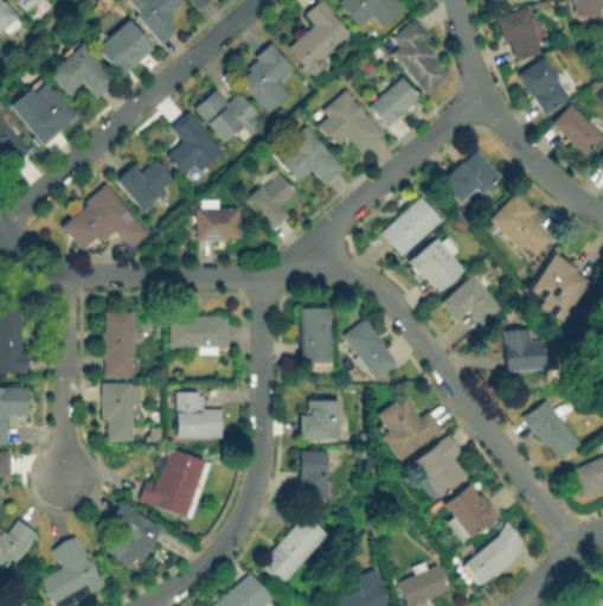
[(0,32),(0,0),(4,0),(19,16),(0,32)]
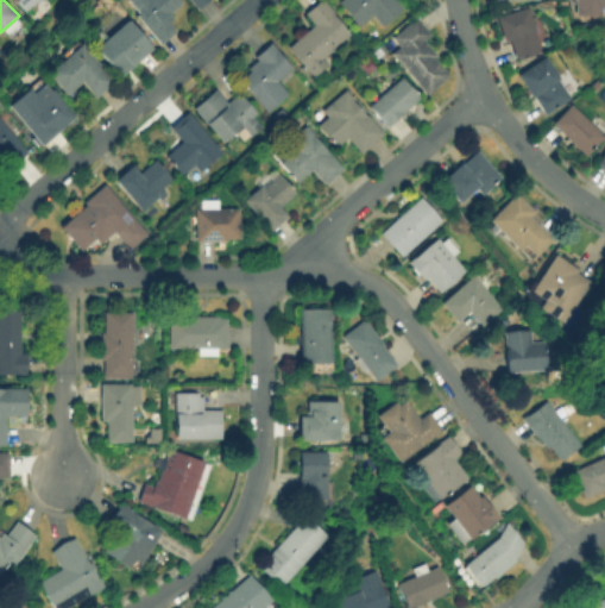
[(39,0),(25,12),(14,0),(39,0)]
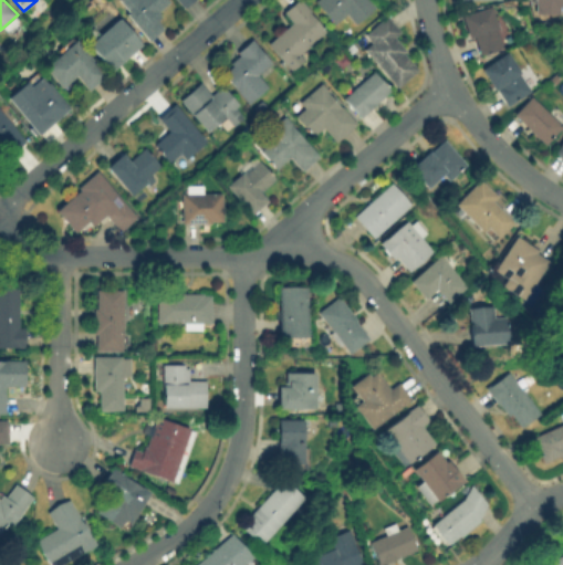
[(152,42),(127,16),(131,12),(120,0),(170,0),(171,1),(159,11),(164,16),(158,21),(166,30),(152,42)]
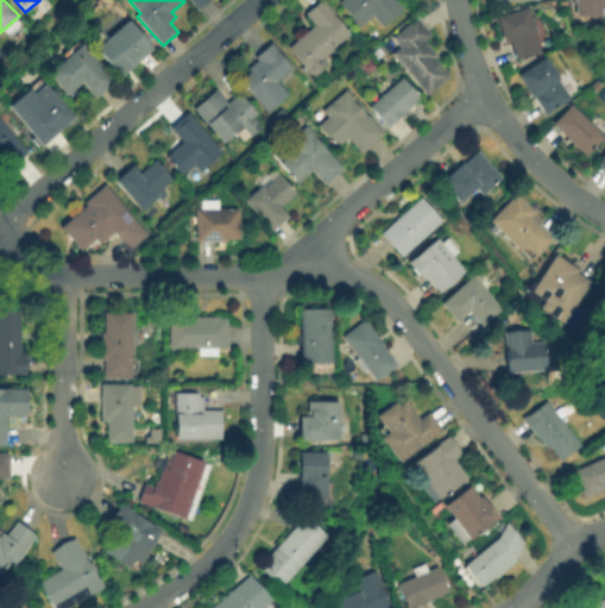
[(209,0),(200,10),(190,0),(209,0)]
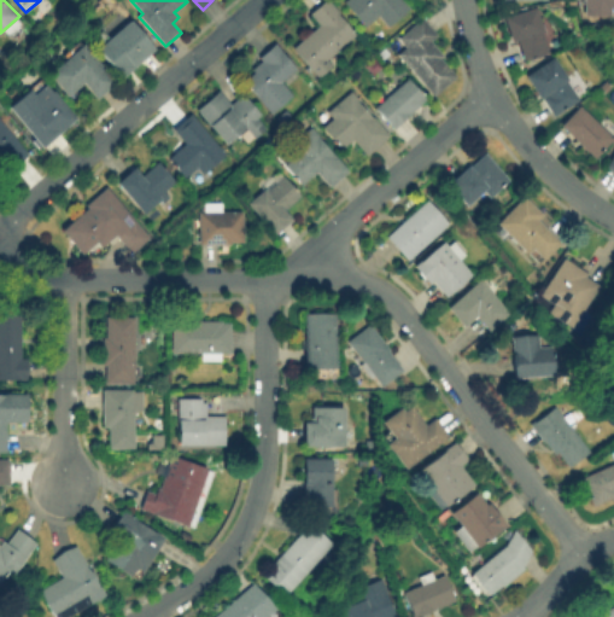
[(322,81),(294,50),(320,27),(311,16),(328,0),(358,35),(329,59),(337,68),(322,81)]
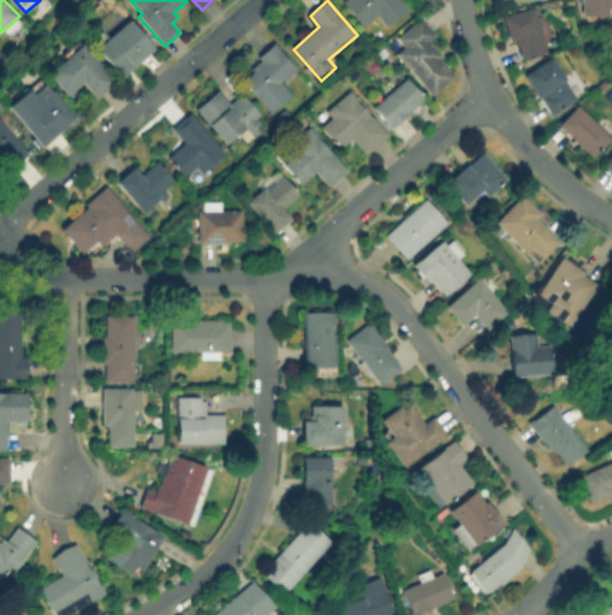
[(366,28),(344,3),(346,0),(400,0),(409,9),(388,28),(379,17),(366,28)]
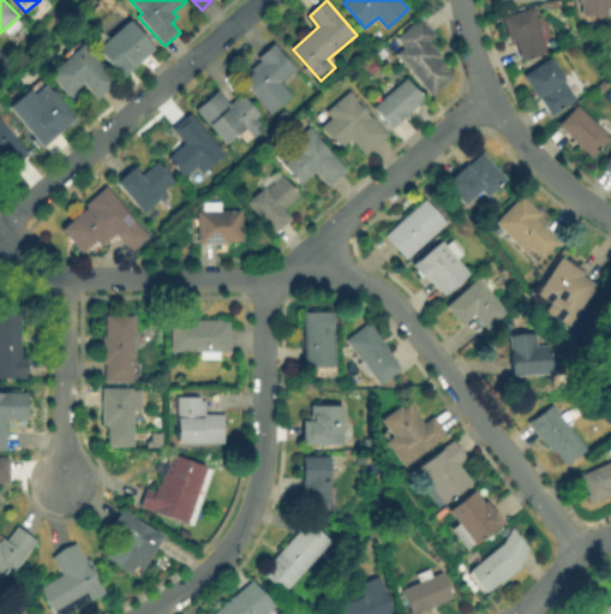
[(603,17),(576,17),(576,0),(610,0),(610,9),(603,9),(603,17)]
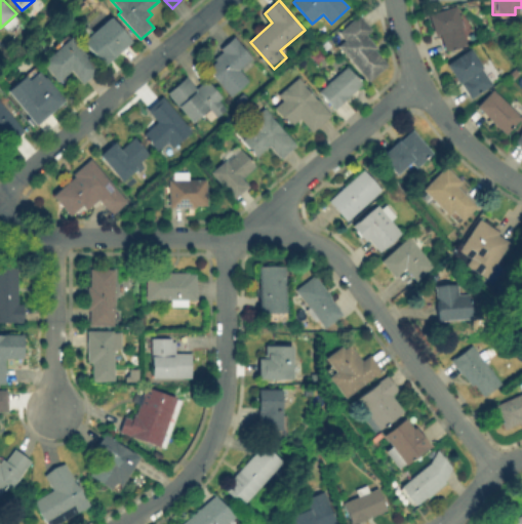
[(464,43),(441,50),(436,32),(429,34),(423,13),(452,5),(464,43)]
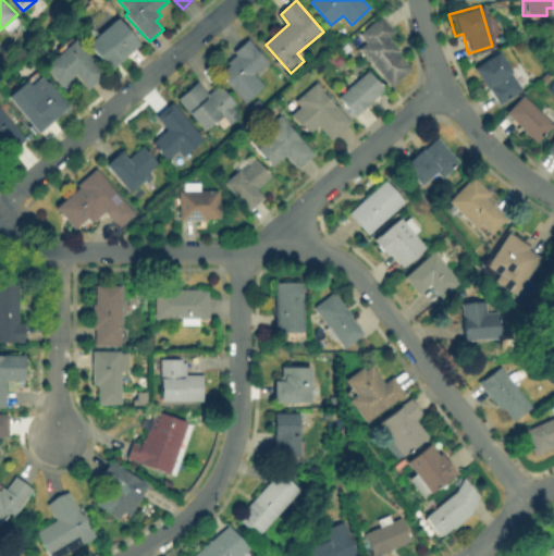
[(414,70),(394,87),(360,50),(367,44),(360,36),(382,16),(396,33),(391,37),(403,51),(399,54),(414,70)]
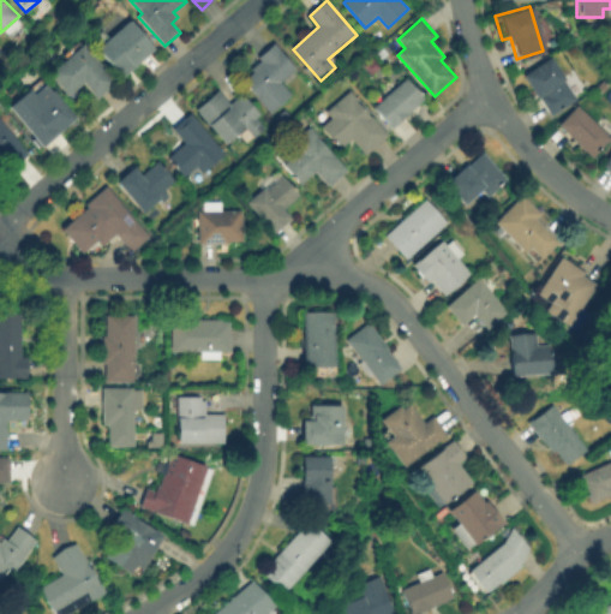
[(126,77),(100,48),(132,19),(159,48),(126,77)]
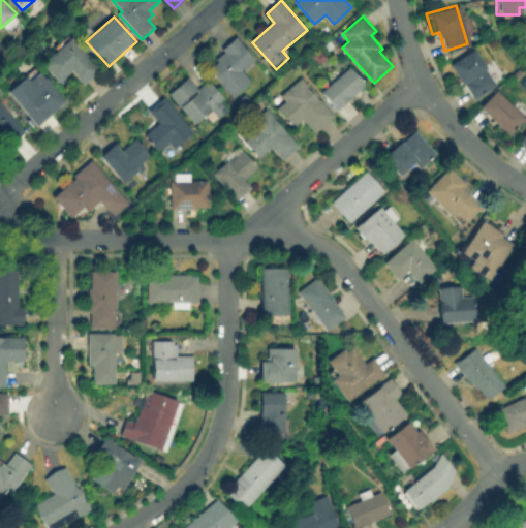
[(235,99),(211,71),(219,64),(216,61),(225,54),(222,51),(237,37),(255,58),(242,70),(253,83),(235,99)]
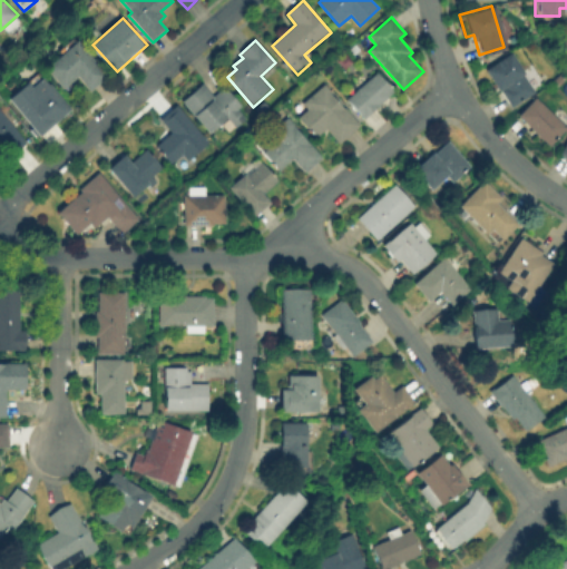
[(91,92),(78,78),(65,90),(46,69),(77,41),(109,77),(91,92)]
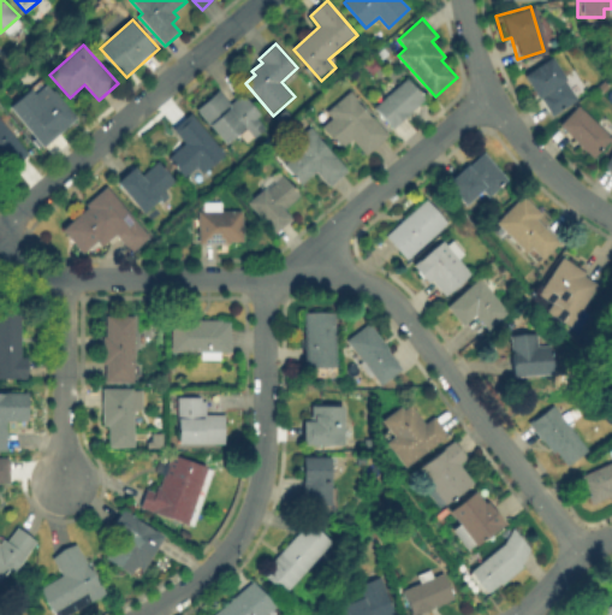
[(546,113),(534,94),(529,98),(516,75),(548,55),(574,96),(546,113)]
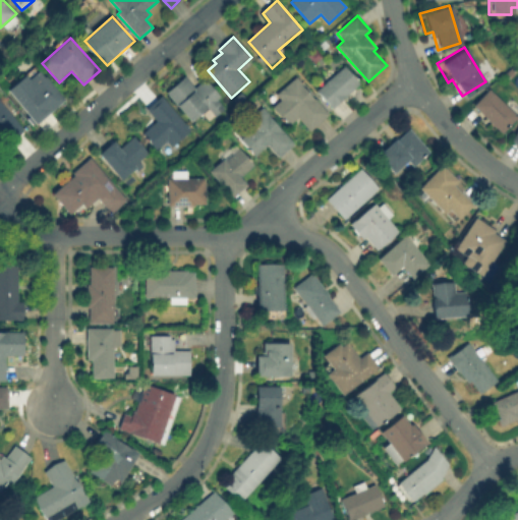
[(362,84),(334,109),(318,91),(346,66),(362,84)]
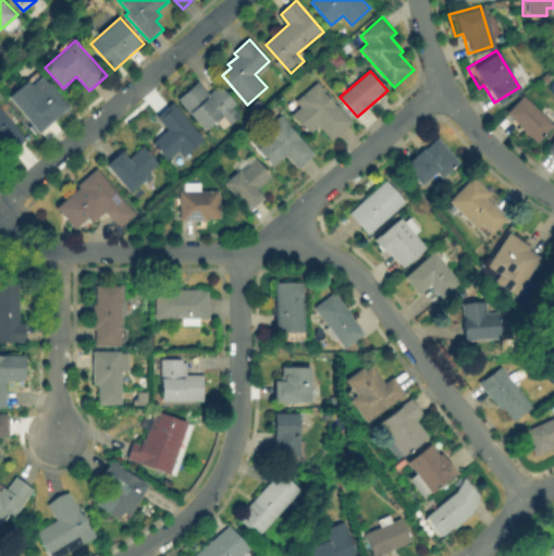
[(41,134),(8,98),(27,81),(33,86),(42,76),(71,108),(41,134)]
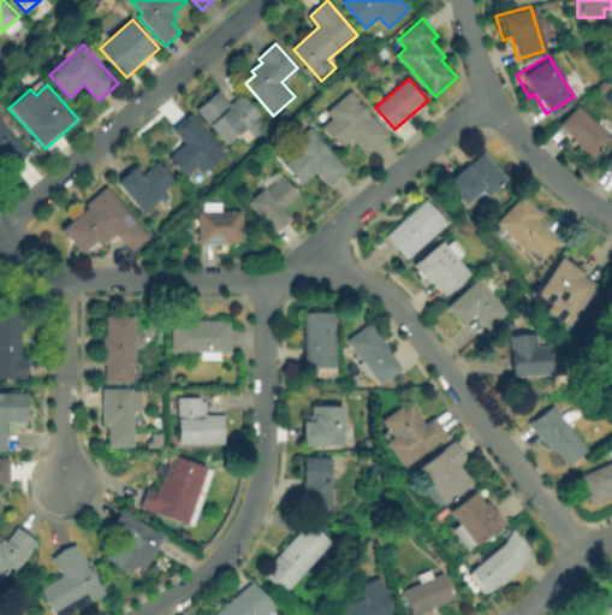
[(255,142),(245,131),(230,146),(197,111),(218,92),(231,105),(238,98),(243,102),(247,98),(262,116),(257,120),(267,130),(255,142)]
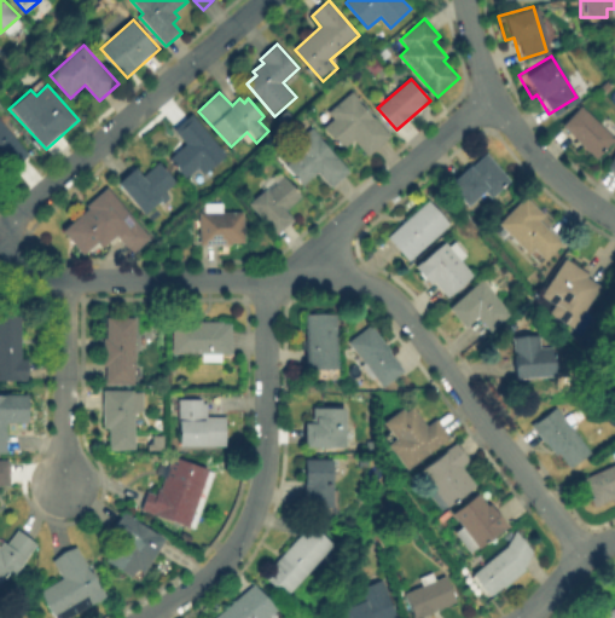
[(371,157),(355,142),(344,151),(325,130),(335,121),(329,114),(352,92),(393,137),(371,157)]
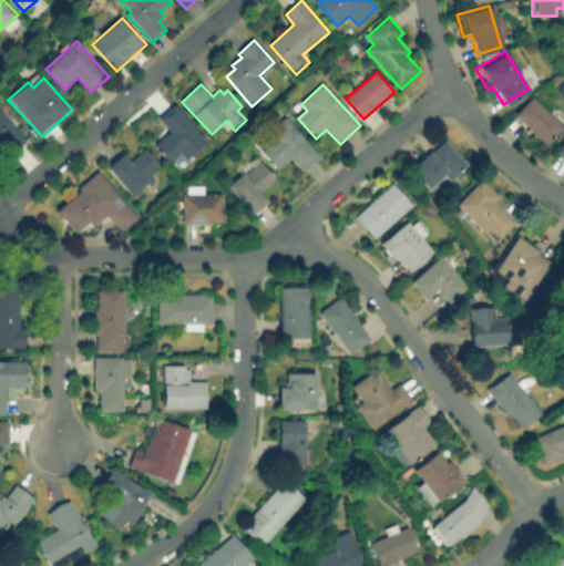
[(540,144),(510,114),(529,95),(559,125),(540,144)]
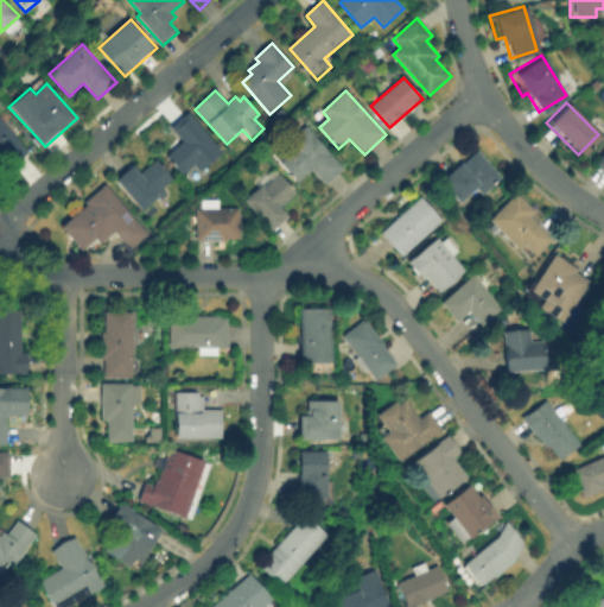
[(290,117),(280,126),(273,118),(283,109),(290,117)]
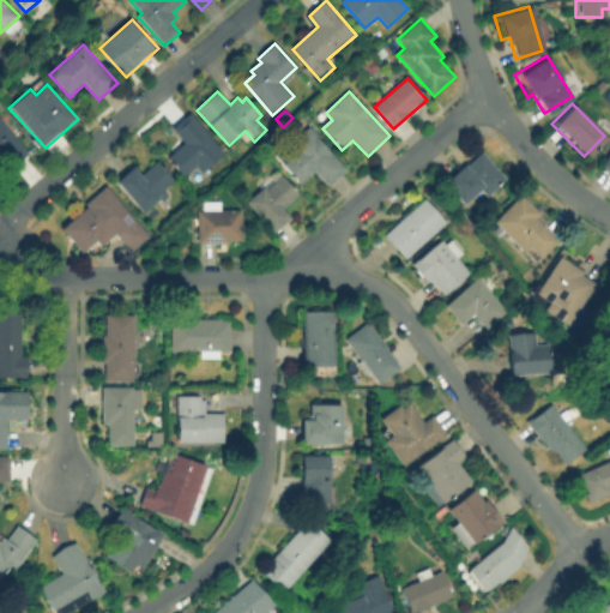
[(186,178),(169,158),(186,145),(173,131),(192,114),(227,155),(204,175),(198,168),(186,178)]
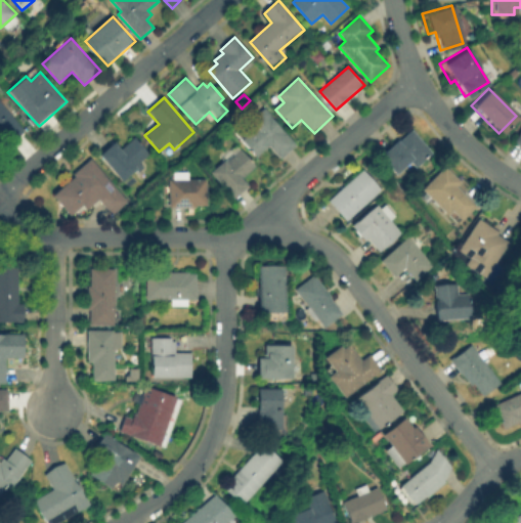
[(0,102),(26,131),(7,147),(0,139),(0,102)]
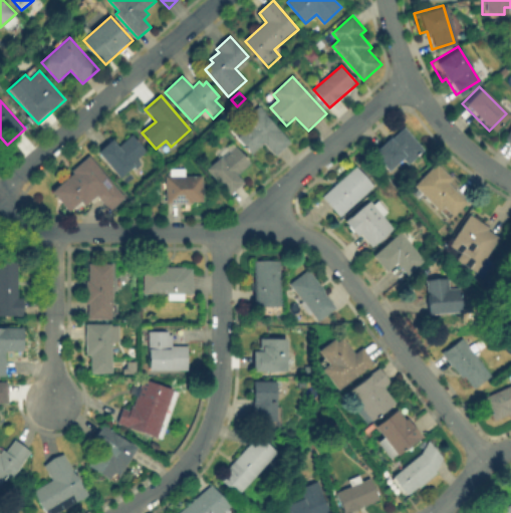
[(277,156),(267,144),(254,156),(231,131),(259,105),(293,143),(277,156)]
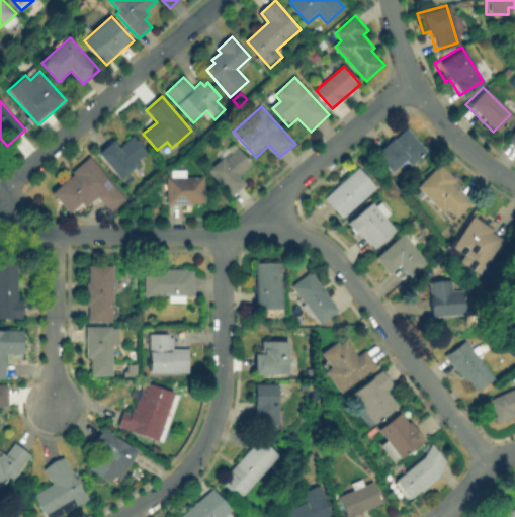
[(514,147),(502,140),(514,117),(514,147)]
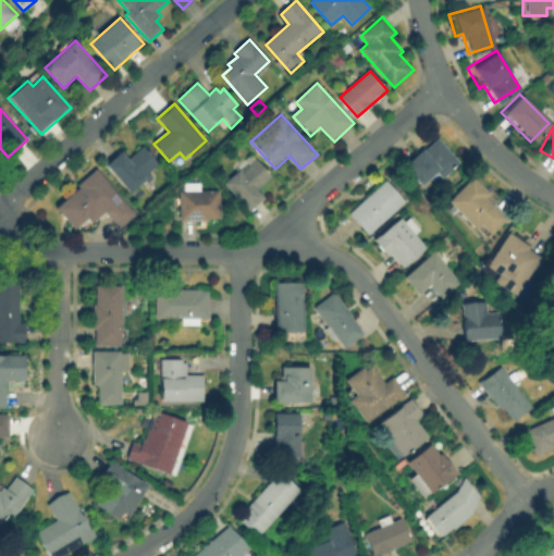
[(438,177),(430,170),(414,184),(396,165),(417,147),(419,150),(434,136),(456,161),(438,177)]
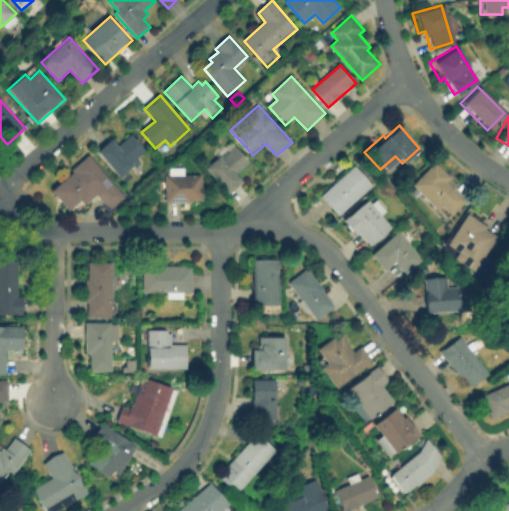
[(140,163),(121,179),(98,153),(113,140),(119,147),(132,135),(146,152),(137,160),(140,163)]
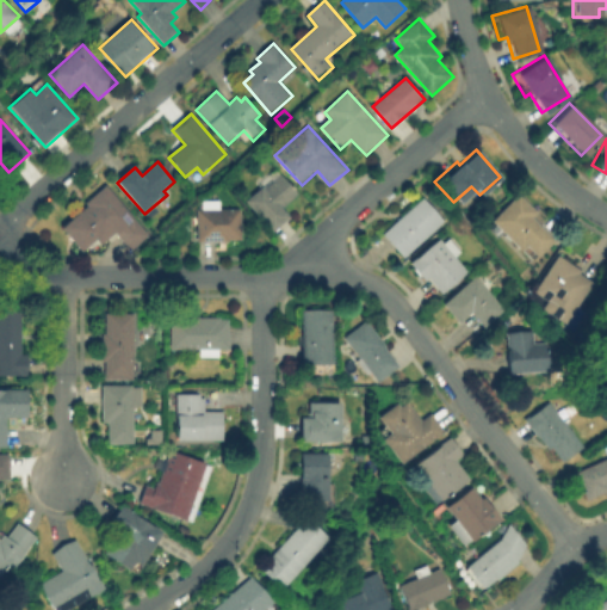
[(277,234),(248,203),(262,189),(260,185),(277,170),(301,195),(285,210),(293,219),(277,234)]
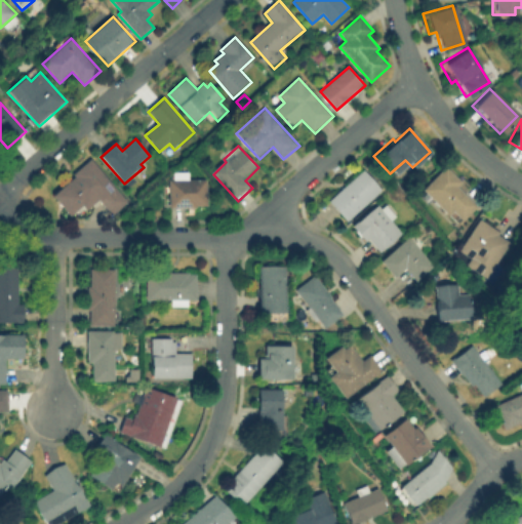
[(113,216),(99,201),(87,211),(83,206),(72,217),(54,198),(76,178),(73,175),(91,159),(129,203),(113,216)]
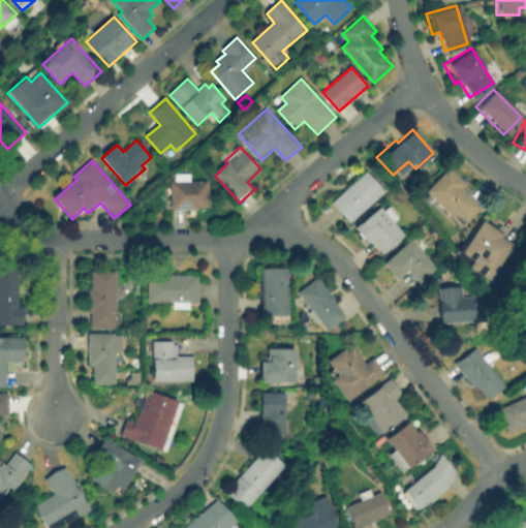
[(459,226),(421,191),(445,165),(462,181),(457,186),(477,206),(459,226)]
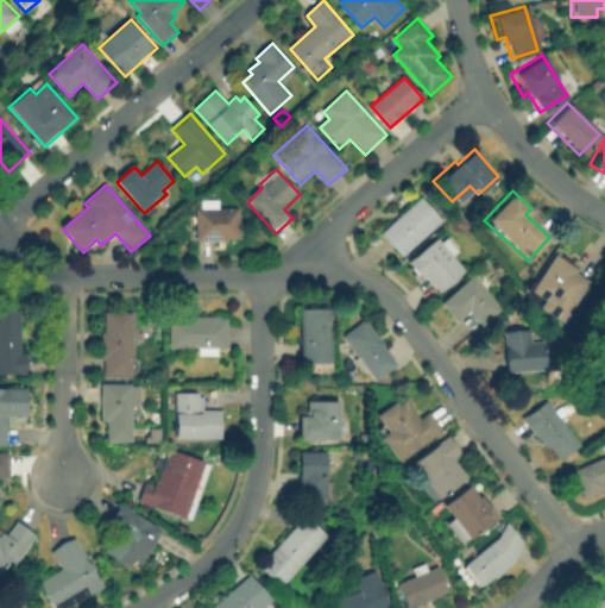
[(438,219),(394,256),(373,232),(417,195),(438,219)]
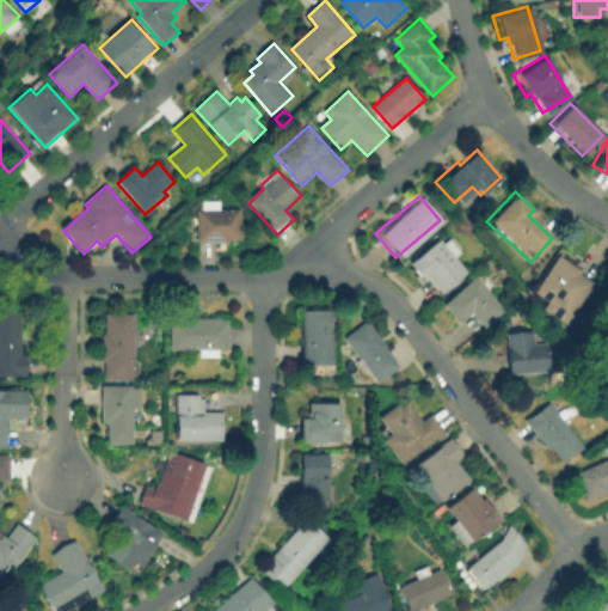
[(245,242),(198,243),(197,212),(203,211),(203,202),(221,202),(222,212),(244,211),(245,242)]
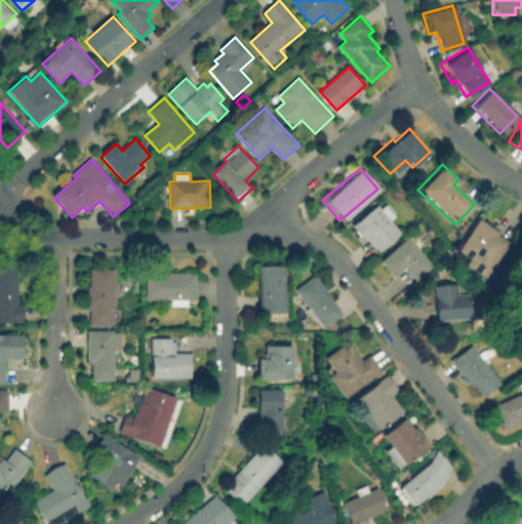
[(375,252),(364,238),(360,242),(348,226),(375,203),(379,208),(385,204),(394,215),(389,219),(399,233),(375,252)]
